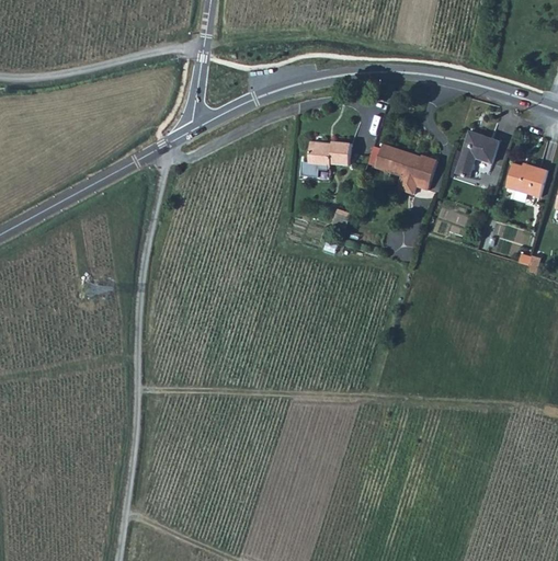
[(491,164),(499,142),(469,132),(454,174),(468,179),(476,159),(491,164)]
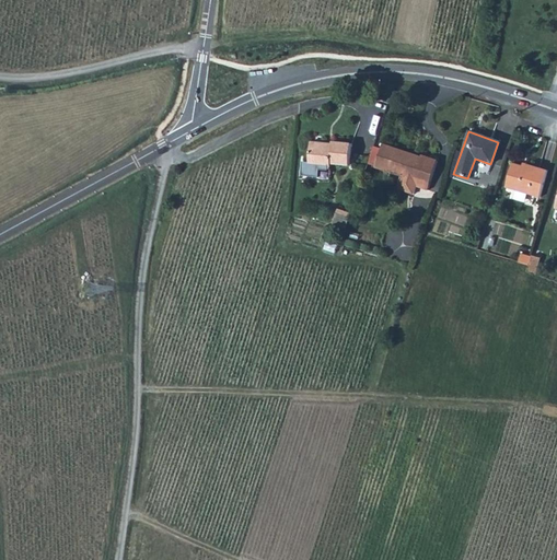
[(305,181),(315,183),(317,171),(327,172),(328,164),(346,166),(348,143),(331,140),(329,143),(309,141),(305,181)]
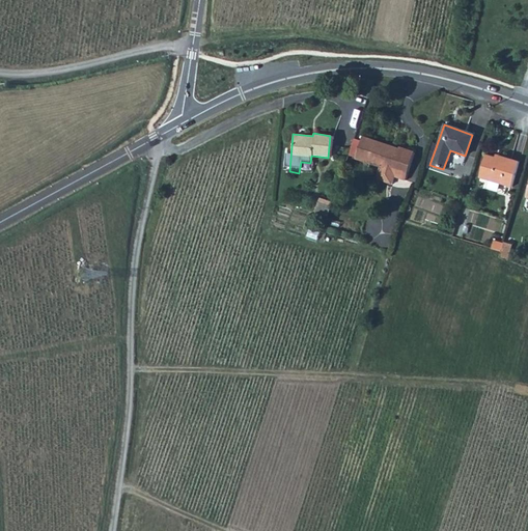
[(380,167),(376,179),(390,185),(393,176),(404,180),(413,152),(399,148),(397,151),(384,146),(385,145),(361,138),(355,159),(380,167)]
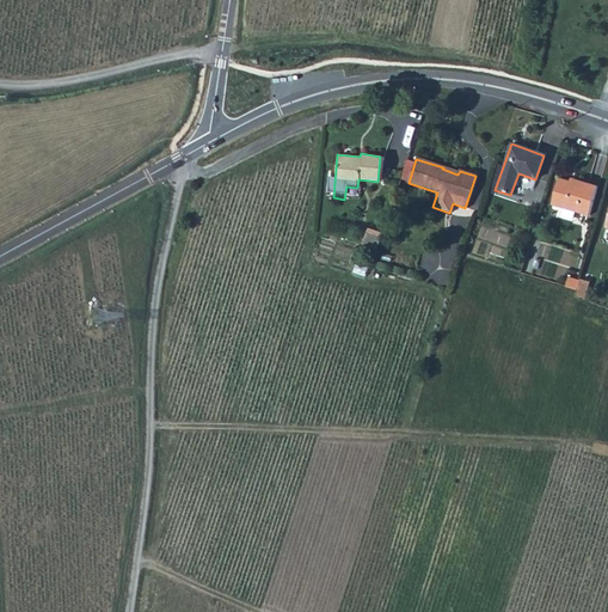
[(575,178),(573,182),(558,177),(551,203),(589,214),(597,185),(575,178)]
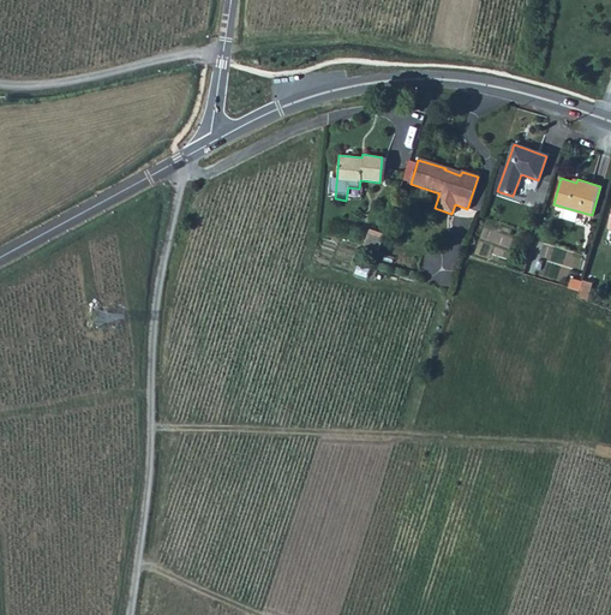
[(580,291),(582,281),(571,279),(568,287),(580,291)]
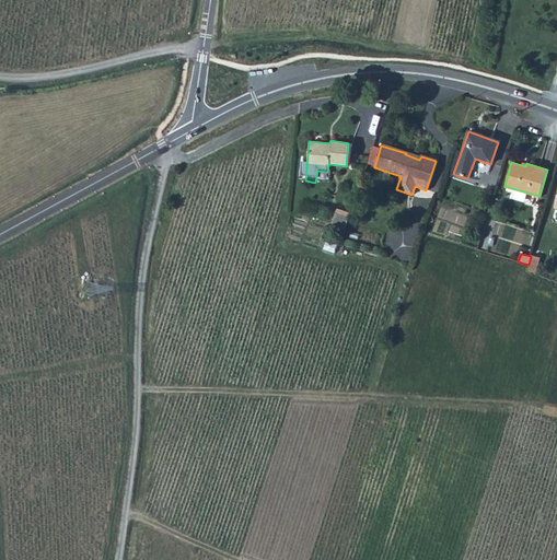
[(531,256),(529,265),(526,270),(535,273),(540,257),(532,255),(531,256)]
